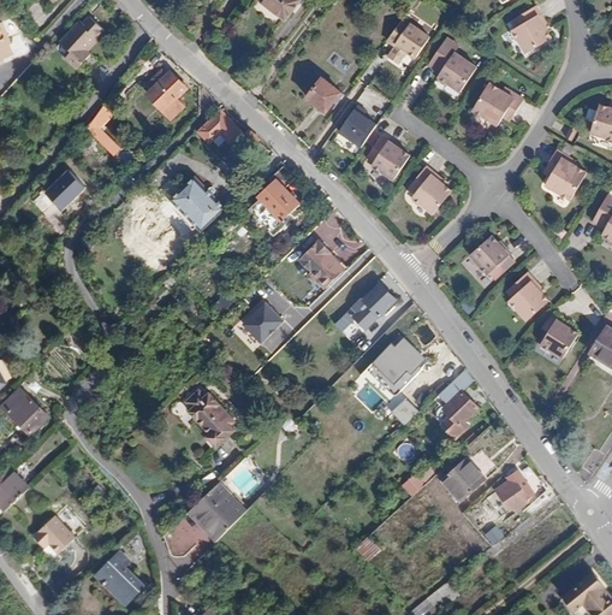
[(265,0),(285,16),(297,0),(265,0)]
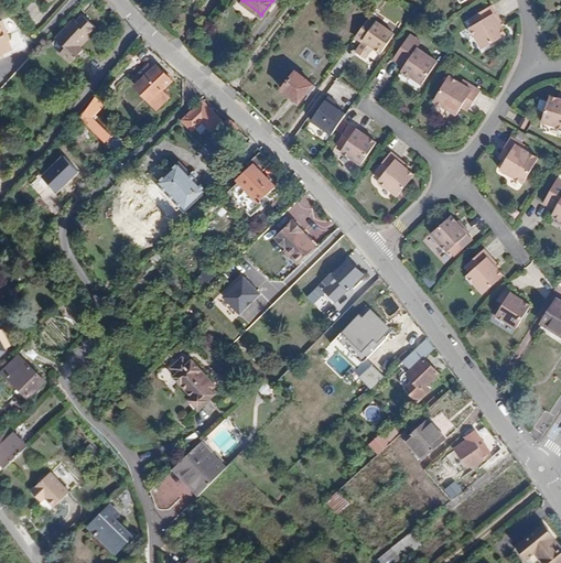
[(504,22),(503,21),(493,4),(471,18),(475,24),(472,26),(484,47),(507,34),(503,26),(502,23),(504,22)]
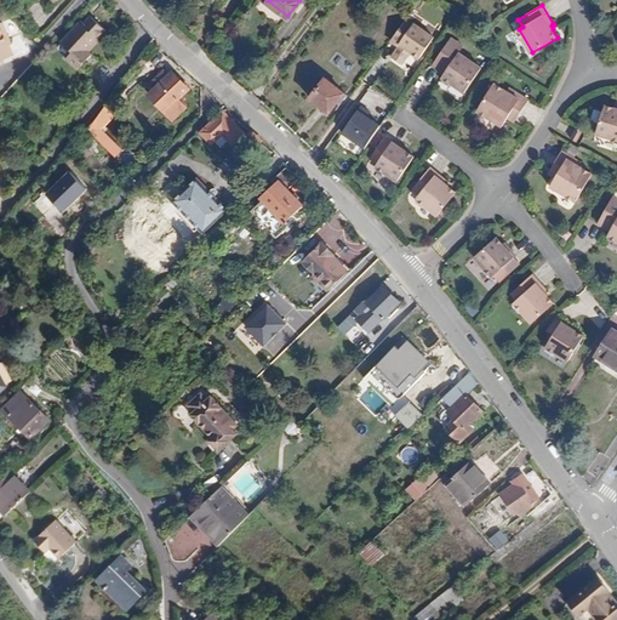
[(416,21),(401,40),(421,53),(435,34),(416,21)]
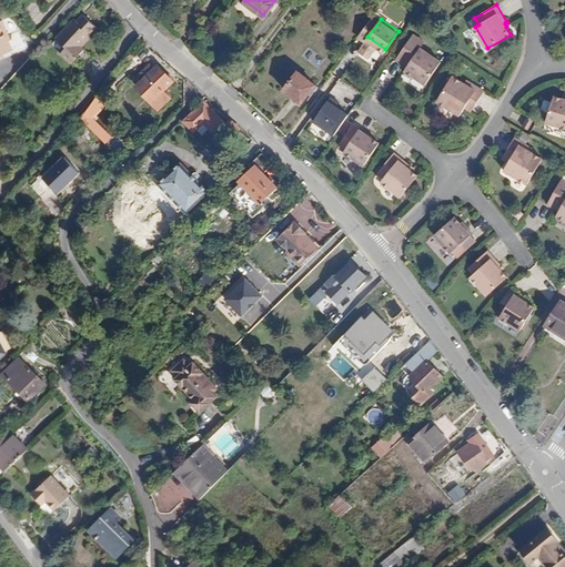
[(0,21),(0,56),(11,51),(7,41),(3,34),(6,33),(0,21)]
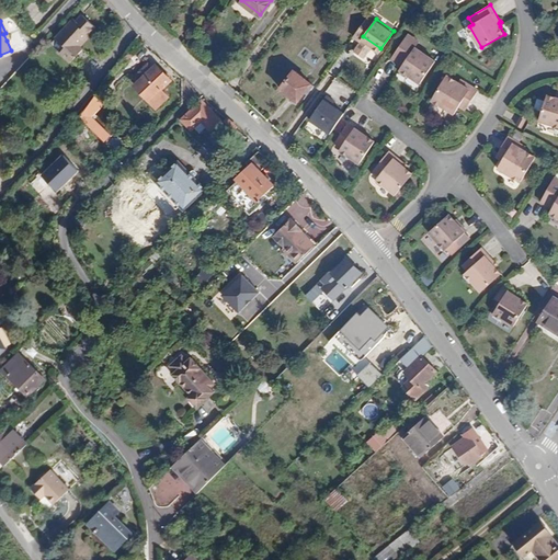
[(83,27),(60,48),(78,70),(91,58),(86,52),(104,34),(93,22),(86,30),(83,27)]
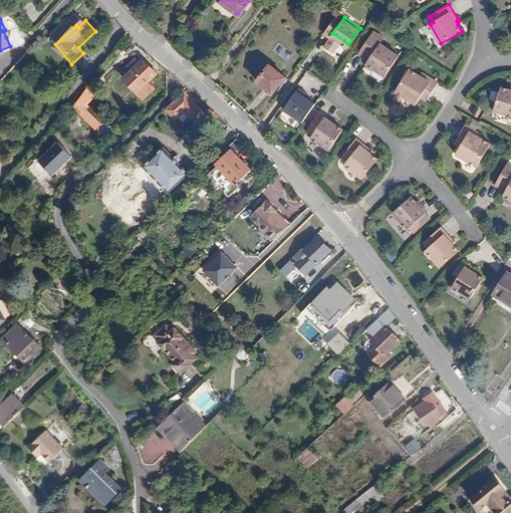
[(400,55),(380,42),(377,39),(380,34),(374,30),(359,51),(365,56),(369,50),(373,53),(369,58),(366,62),(386,75),(400,55)]
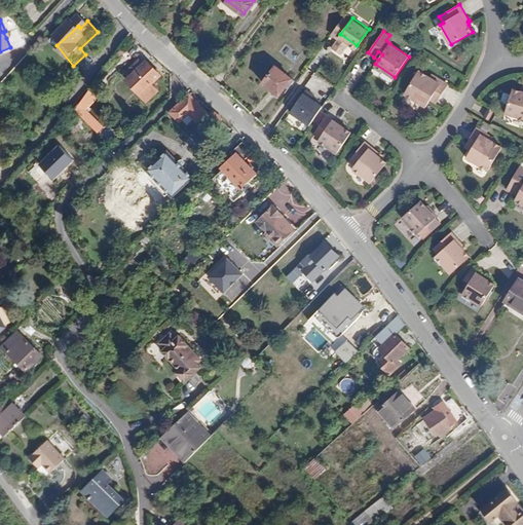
[(132,65),(136,70),(142,63),(138,59),(132,65)]
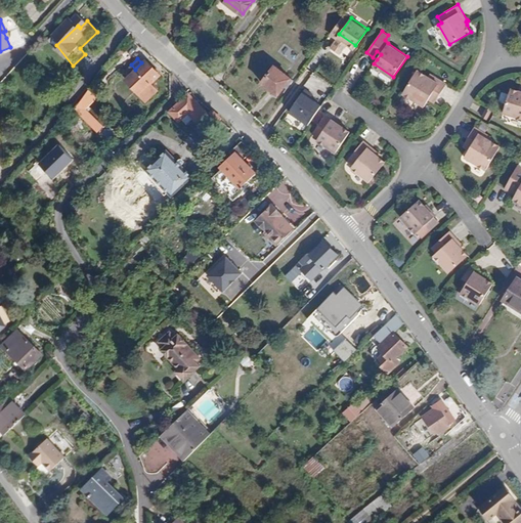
[(143,89),(139,92),(145,99),(156,88),(150,82),(160,74),(145,59),(141,62),(135,70),(130,75),(143,89)]
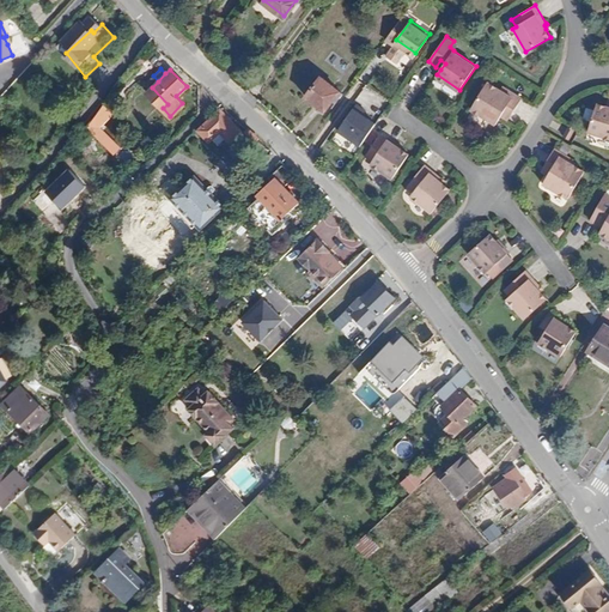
[(323,108),(334,95),(340,86),(332,79),(329,82),(317,73),(303,92),(323,108)]
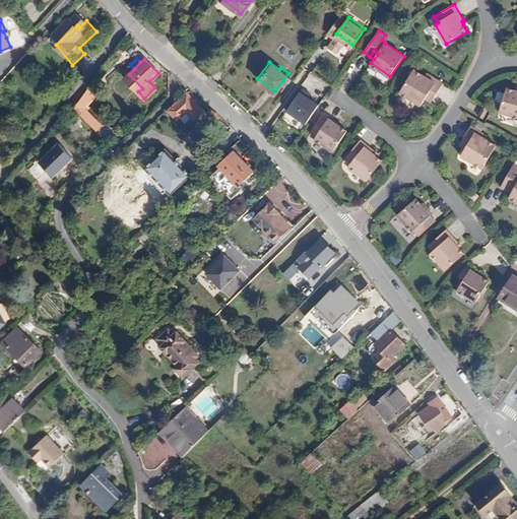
[(422,105),(426,98),(430,90),(436,94),(443,83),(427,72),(426,75),(414,69),(400,91),(422,105)]
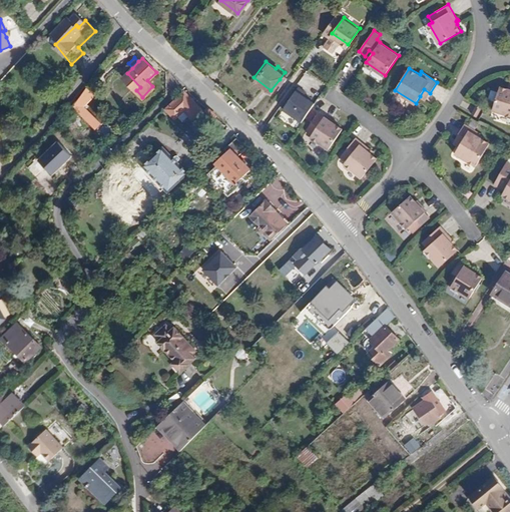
[(285,72),(280,79),(283,81),(288,74),(285,72)]
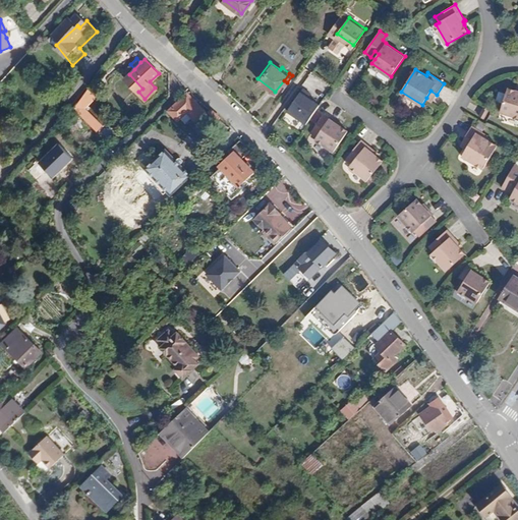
[(129,74),(125,78),(138,92),(142,89),(129,74)]
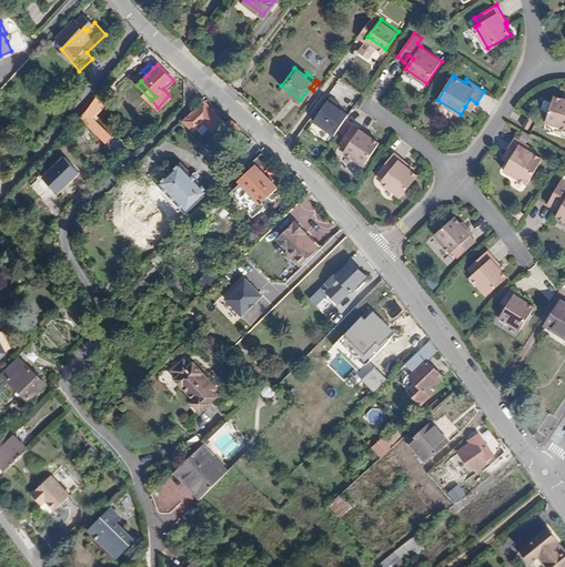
[(564,99),(555,95),(546,122),(564,128),(564,99)]
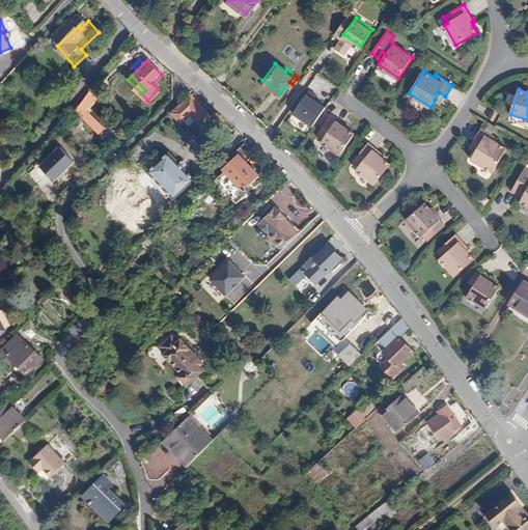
[(439,92),(435,100),(441,103),(445,96),(439,92)]
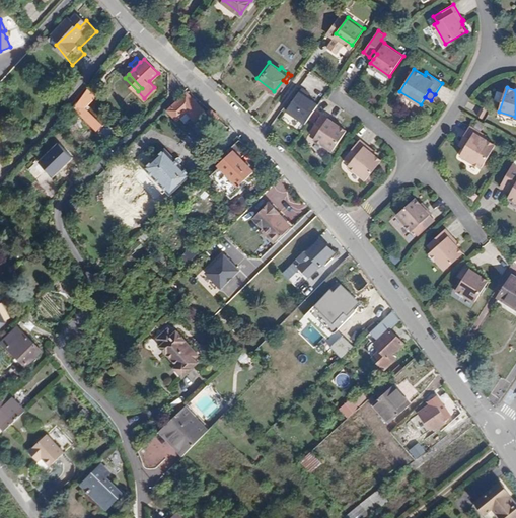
[(186,108),(196,118),(204,107),(186,92),(169,108),(177,117),(186,108)]
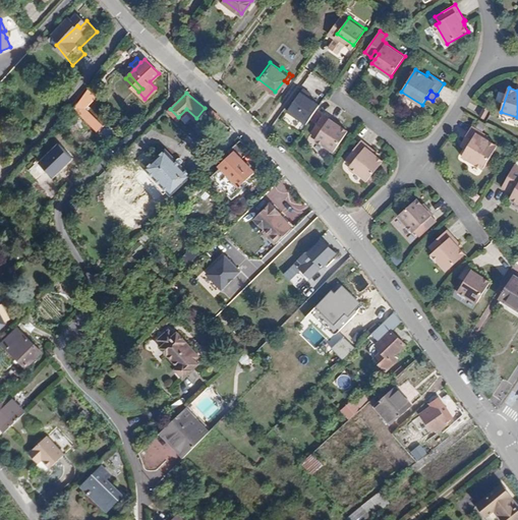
[(315,107),(298,95),(285,113),(302,125),(315,107)]
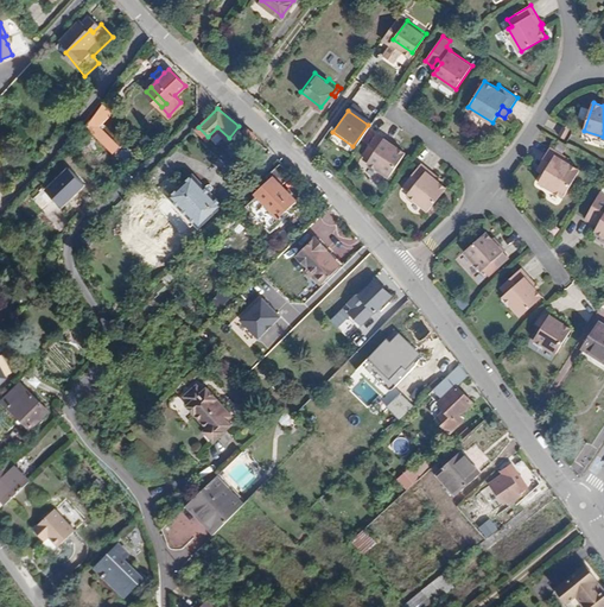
[(565,125),(559,136),(565,138),(571,128),(565,125)]
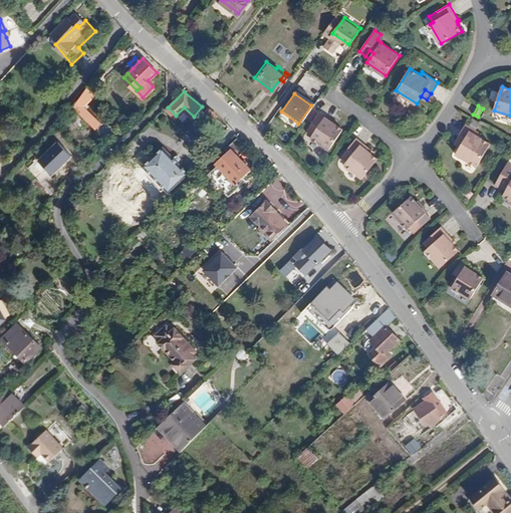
[(83,106),(79,110),(96,129),(100,124),(83,106)]
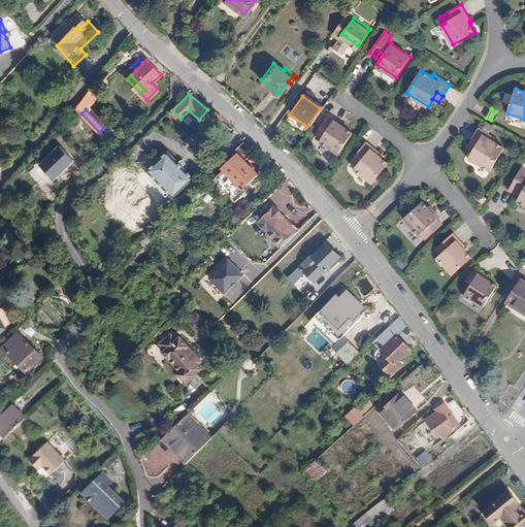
[(321,124),(327,128),(334,119),(328,114),(321,124)]
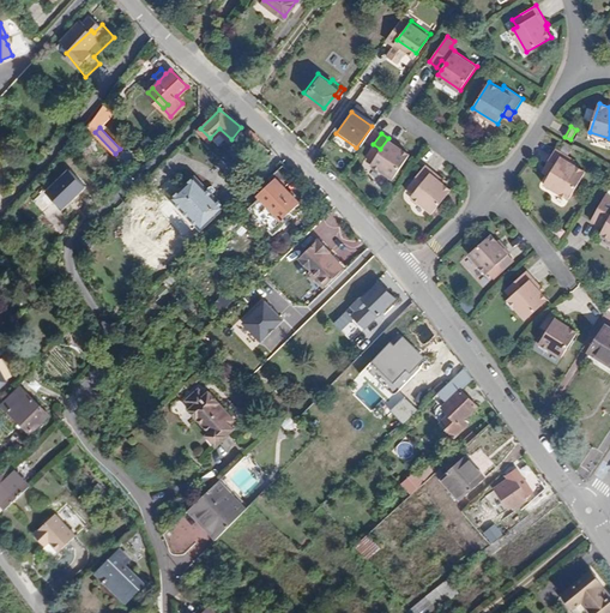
[(388,138),(380,149),(372,162),(393,176),(410,152),(402,148),(398,144),(398,143),(390,136),(388,138)]
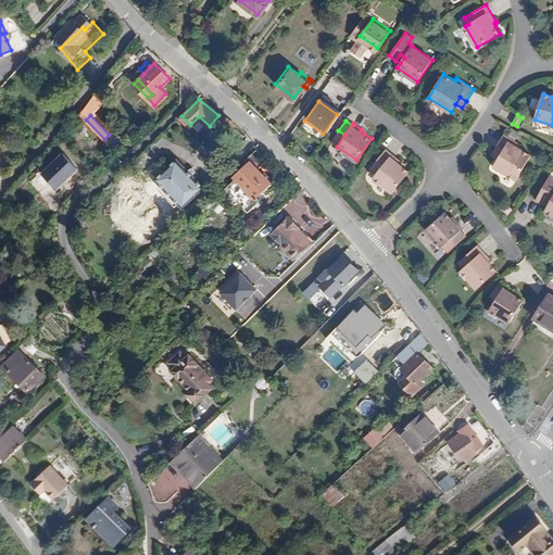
[(78,131),(90,143),(98,135),(86,124),(78,131)]
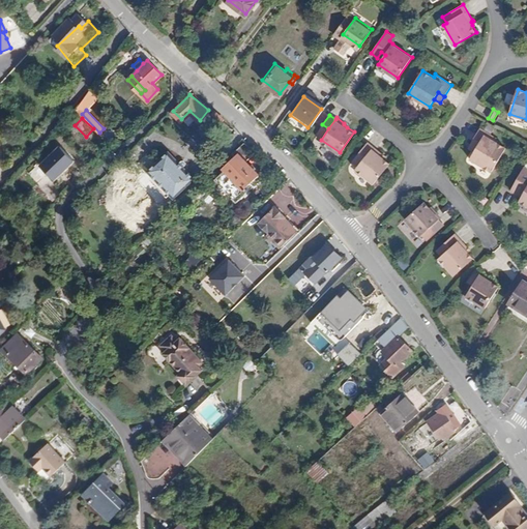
[(479,128),(472,140),(478,144),(474,151),(470,158),(491,172),(505,148),(495,142),(496,139),(479,128)]
